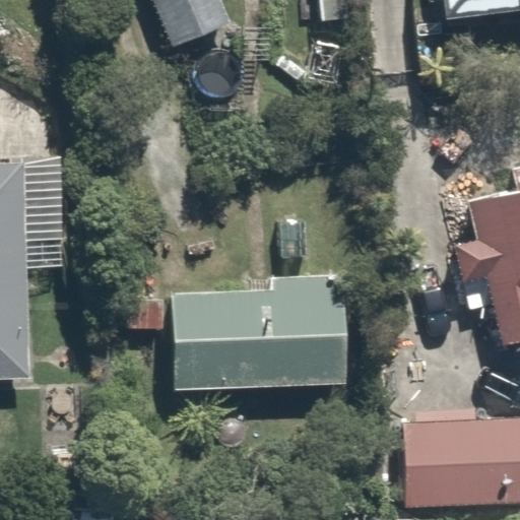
[(218,0),(153,0),(174,46),(228,21),(218,0)]
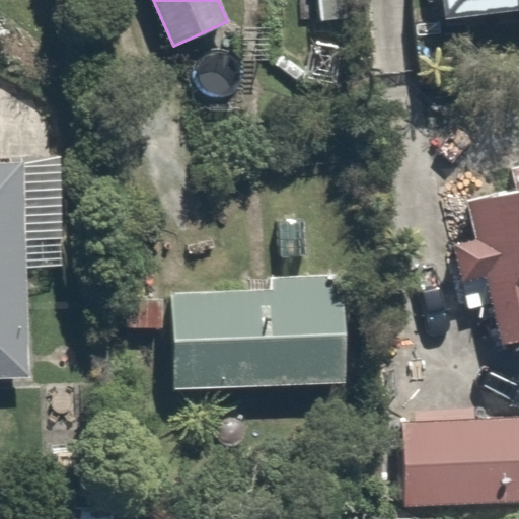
[(518,0),(441,0),(443,20),(518,10),(518,0)]
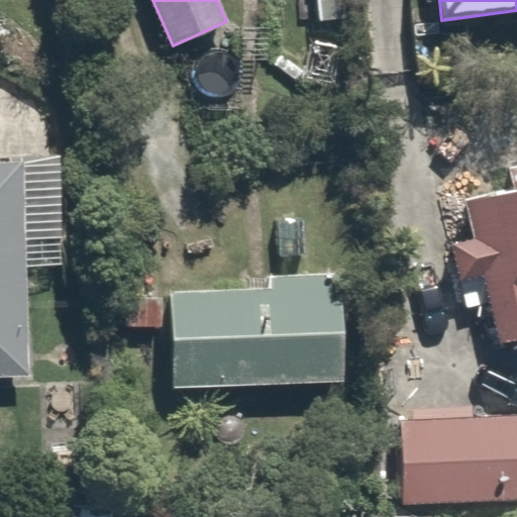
[(23,161),(0,162),(0,378),(31,378),(23,161)]
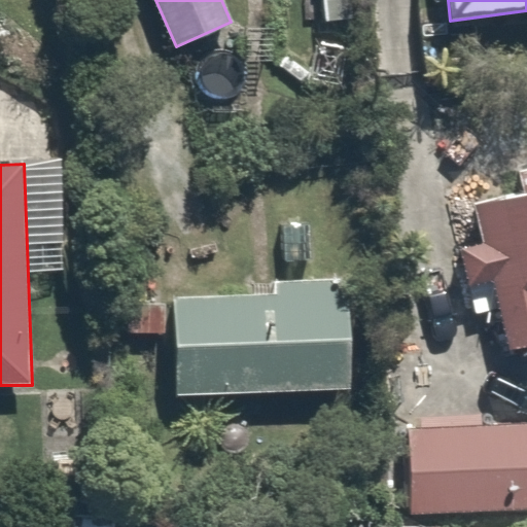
[(485,244),(462,249),(470,286),(500,279),(517,346),(526,343),(526,170),(520,172),(525,194),(476,205),(485,244)]
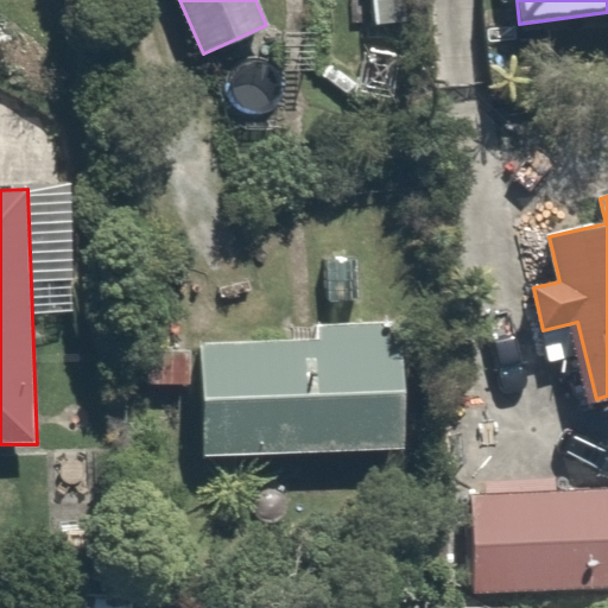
[(318,324),(320,340),(201,342),(204,457),(405,450),(404,323),(318,324)]
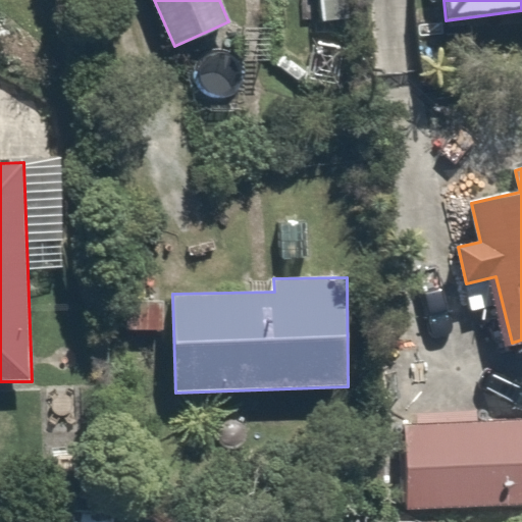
[(521,421),(405,426),(407,509),(521,503),(521,421)]
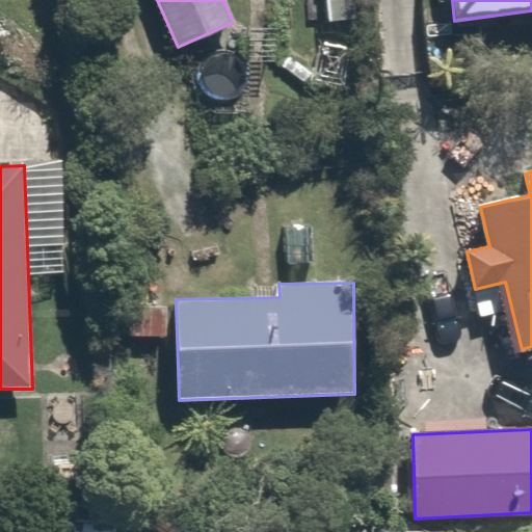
All buildings are outlined.
